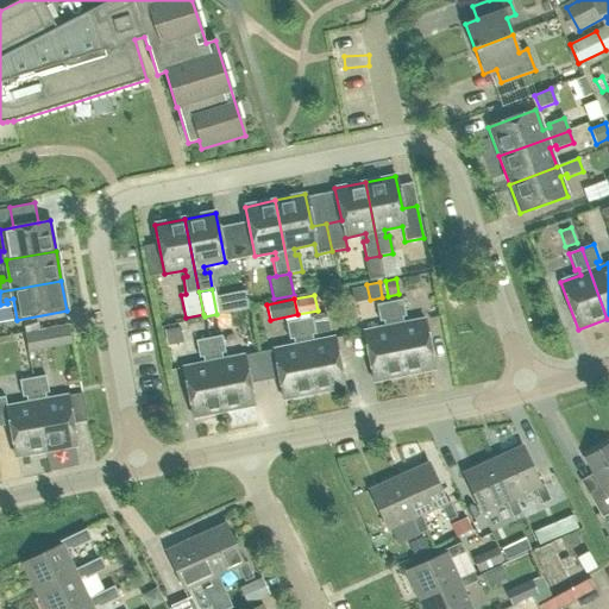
[(389,302),(403,376),(433,370),(424,320),(403,324),(402,318),(406,316),(402,300),(389,302)]
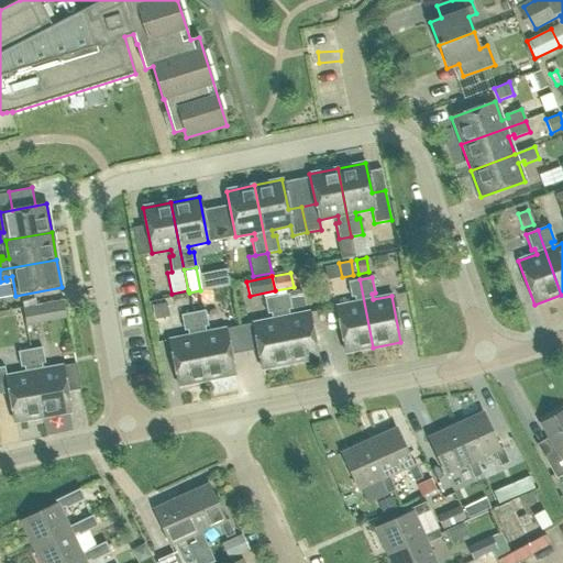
[(373,348),(360,279),(348,283),(351,298),(354,297),(355,304),(335,307),(345,353),(373,348)]
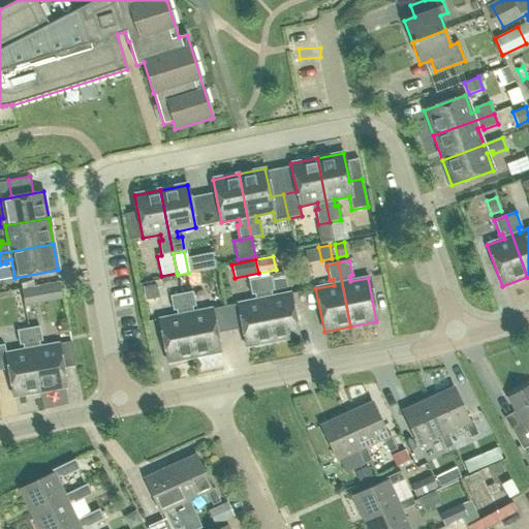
[(284,274),(271,276),(274,290),(287,288),(284,274)]
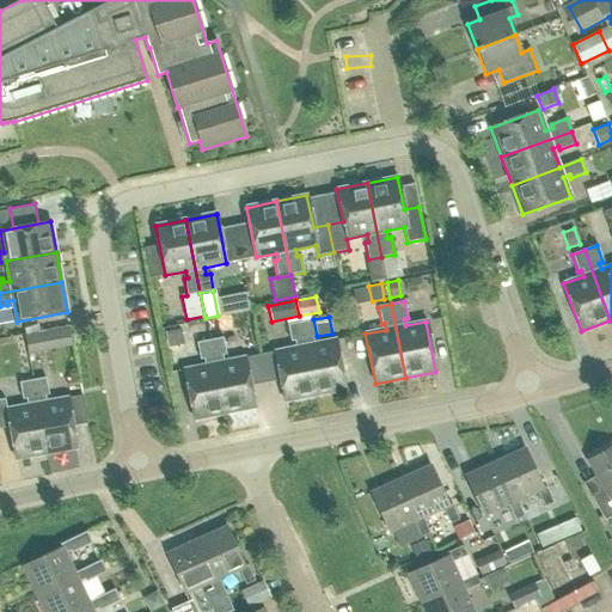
[(300,322),(314,396),(344,390),(335,340),(314,344),(313,337),(317,336),(313,319),(300,322)]
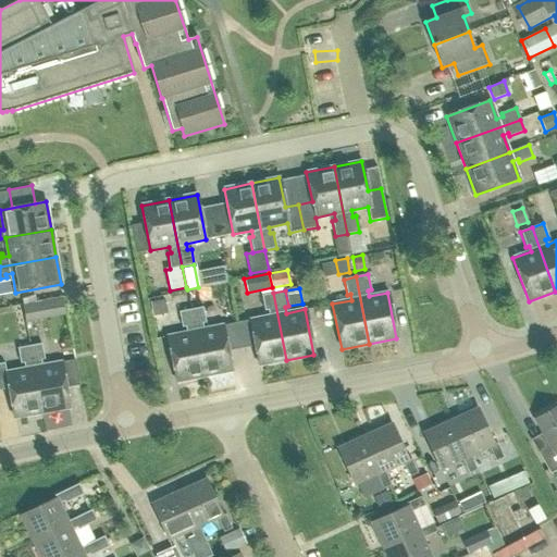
[(286,360),(273,293),(261,296),(264,311),(268,310),(269,317),(249,320),(259,366),(286,360)]
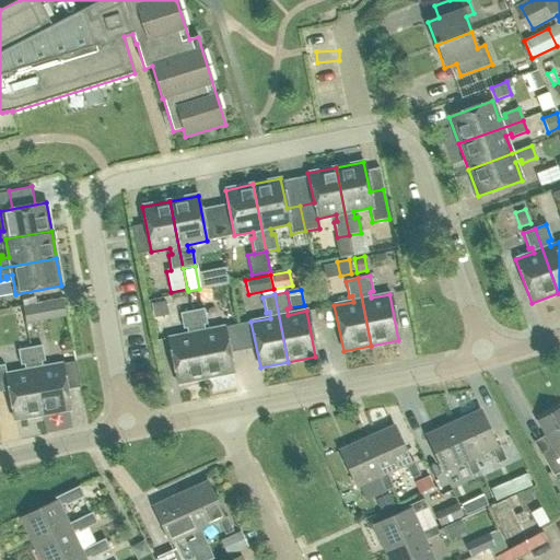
[(43,321),(39,303),(22,306),(25,324),(43,321)]
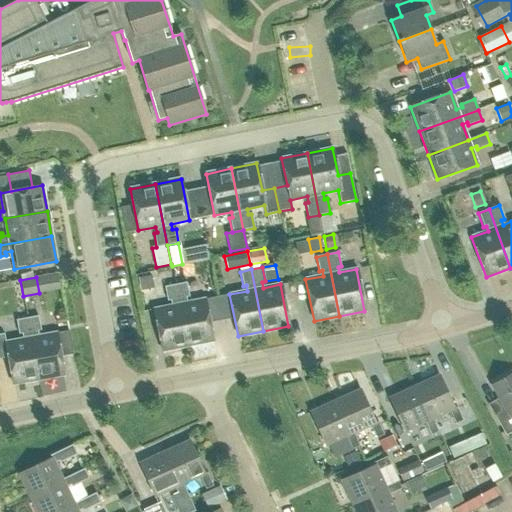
[(175,285),(187,346),(213,341),(204,299),(187,303),(186,297),(189,297),(186,282),(175,285)]
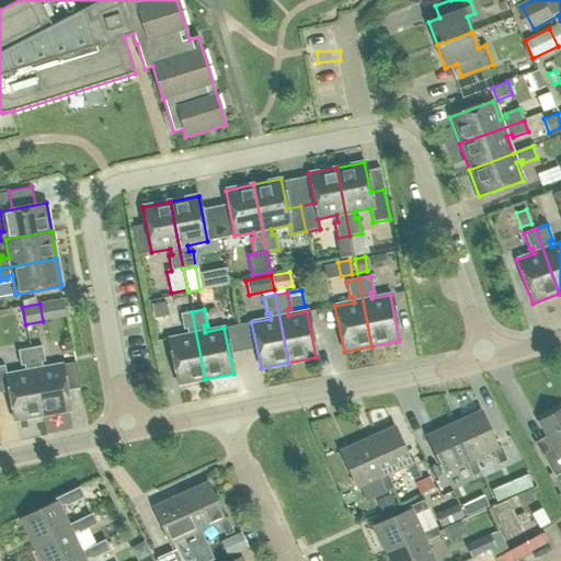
[(205,379),(192,312),(180,315),(183,330),(186,329),(187,335),(169,339),(178,385),(205,379)]
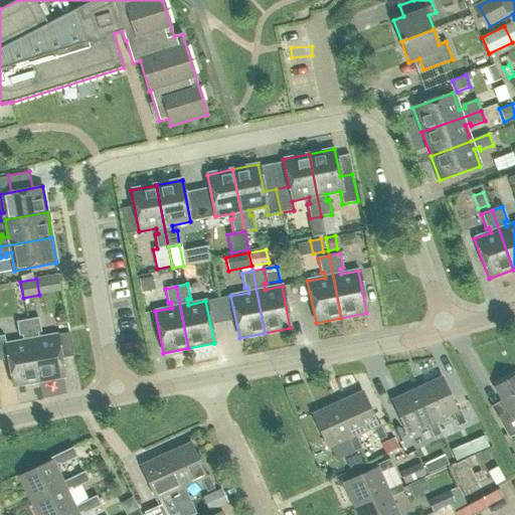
[(27,320),(38,381),(64,377),(56,335),(39,338),(37,333),(41,332),(38,318),(27,320)]
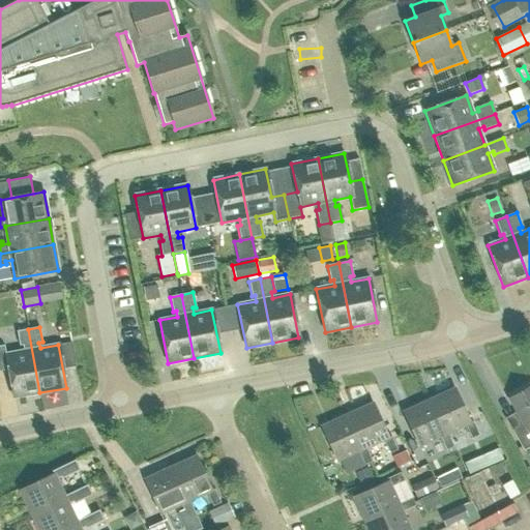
[(39,392),(28,329),(17,331),(19,346),(22,345),(23,351),(5,354),(4,345),(0,345),(0,371),(8,370),(13,398),(39,392)]
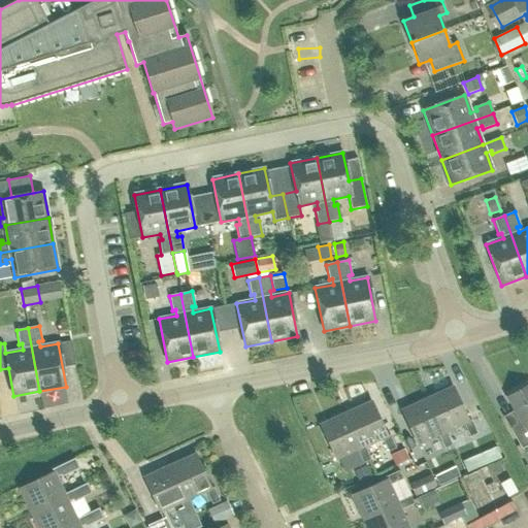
[(527,384),(506,397),(522,423),(512,430),(527,458),(527,384)]
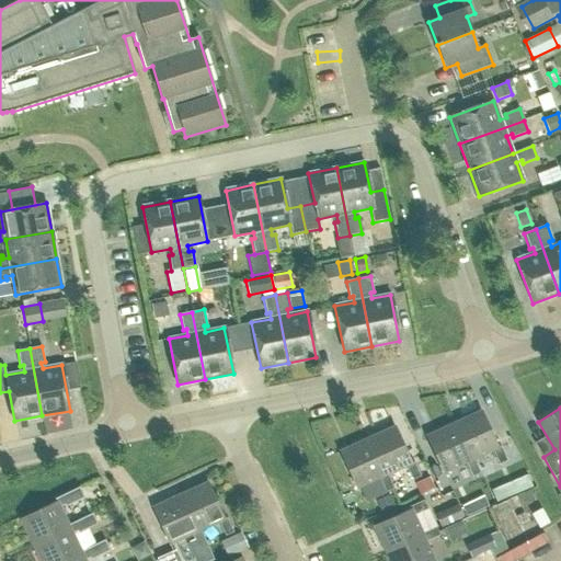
[(454,424),(477,476),(480,474),(473,460),(492,453),(499,466),(506,462),(500,448),(497,449),(480,412),(454,424)]
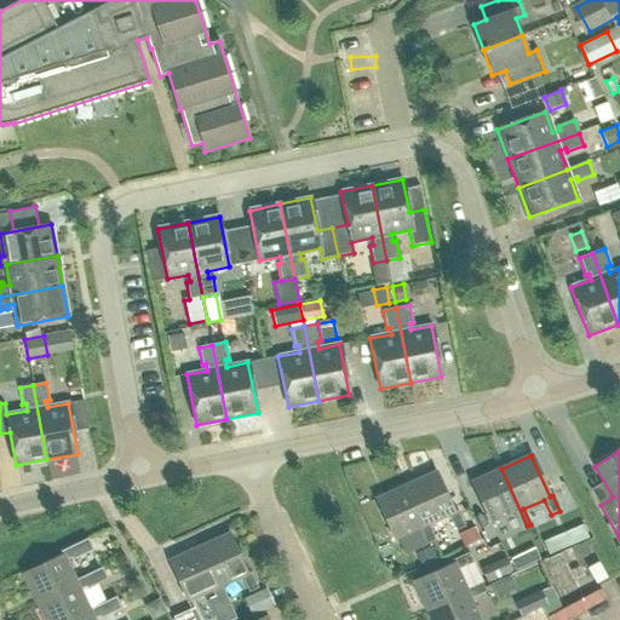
[(527,526),(501,469),(471,483),(489,524),(515,514),(522,528),(527,526)]
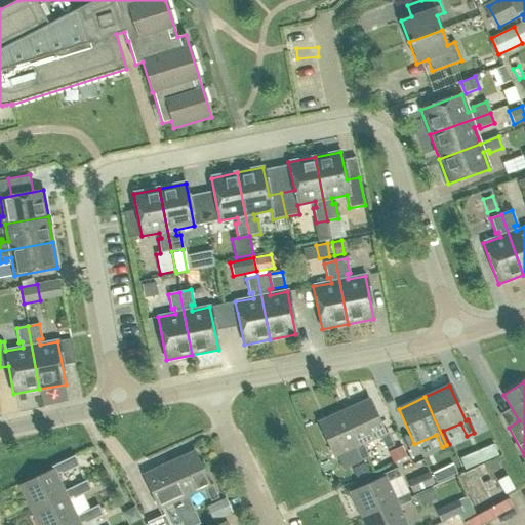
[(342,412),(363,459),(367,458),(361,445),(378,438),(385,451),(392,447),(386,434),(384,435),(368,401),(342,412)]
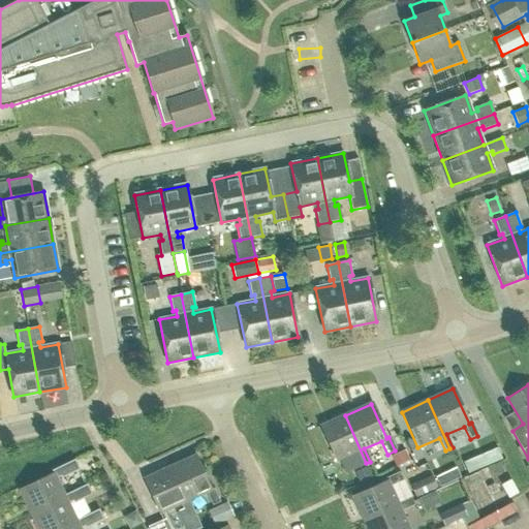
[(366,463),(345,415),(319,427),(335,462),(356,453),(362,465),(366,463)]
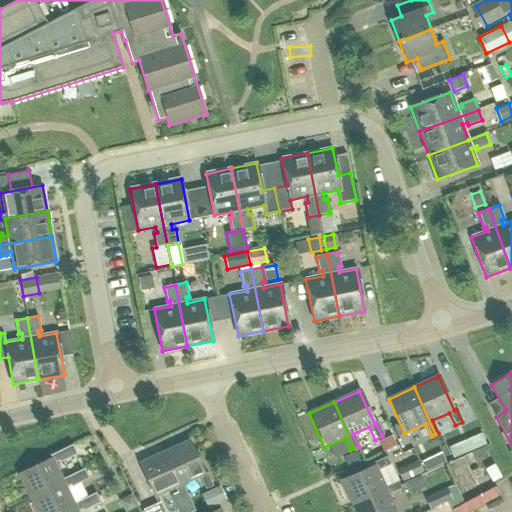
[(397,447),(392,437),(379,443),(384,453),(397,447)]
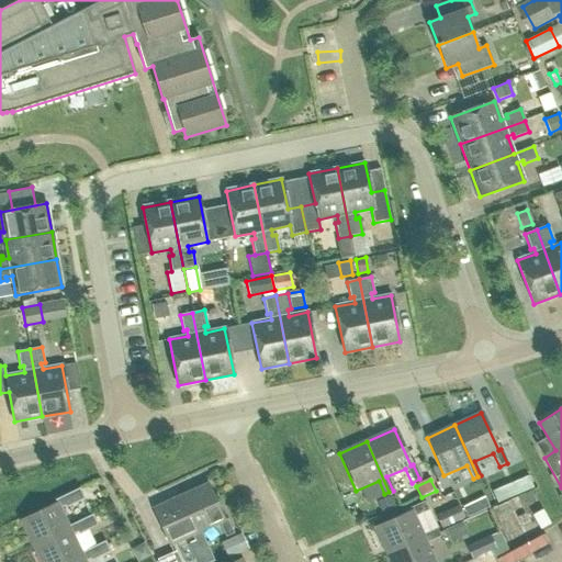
[(197,532),(200,531),(218,523),(224,537),(233,534),(226,519),(224,520),(206,483),(179,495),(197,532)]
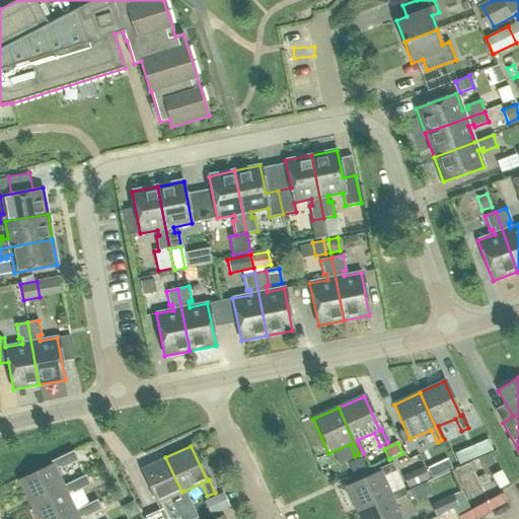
[(56,469),(68,463),(78,458),(75,450),(52,462),(53,464),(18,480),(30,506),(65,489),(64,486),(56,469)]
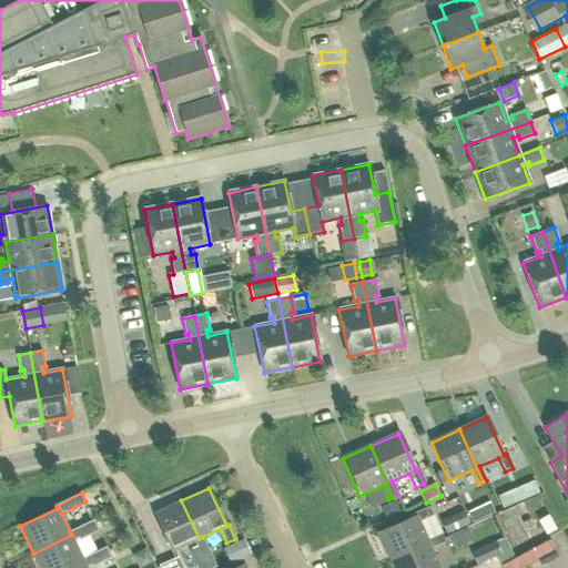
[(199,538),(181,500),(153,514),(171,551),(193,540),(200,555),(208,551),(202,537),(199,538)]
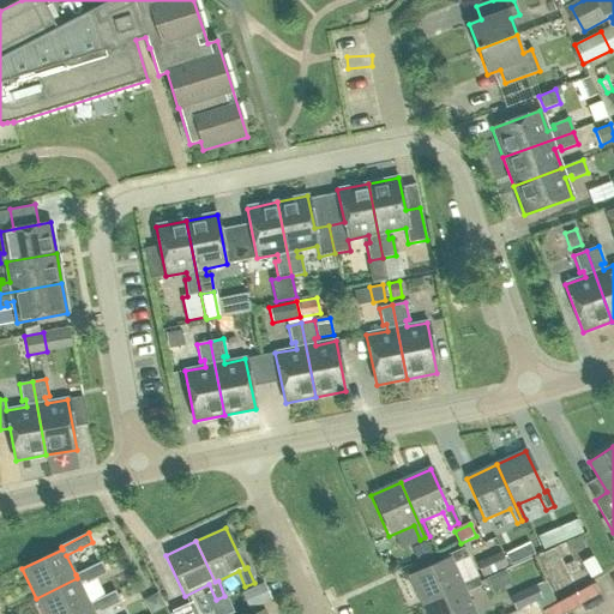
[(413,549),(419,563),(433,557),(427,543),(413,549)]
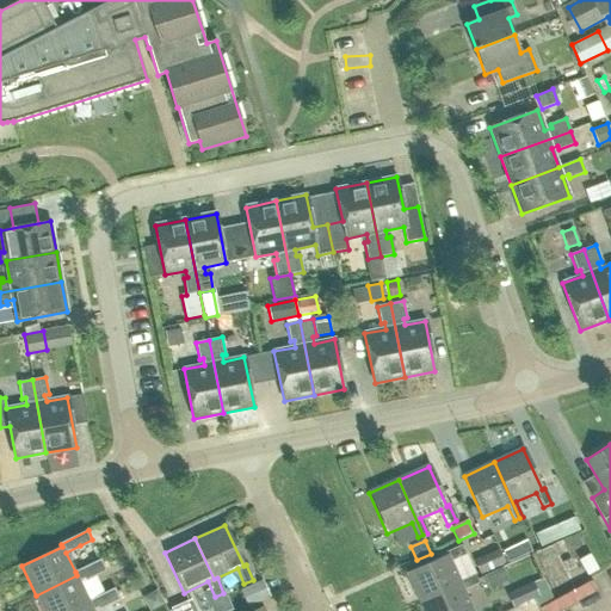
[(460,585),(458,581),(449,561),(464,555),(461,545),(445,553),(446,556),(406,573),(419,603),(460,585)]
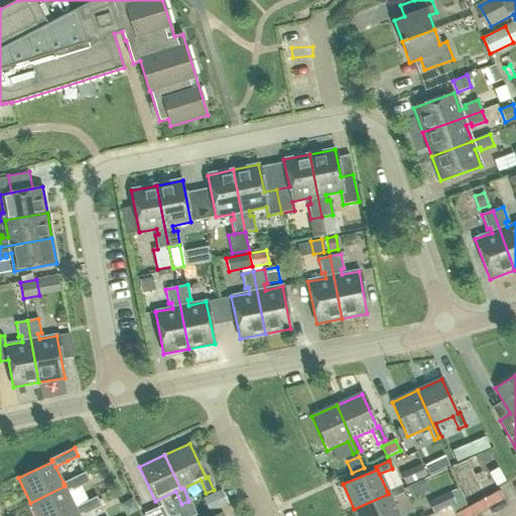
[(420,464),(401,473),(406,484),(425,475),(420,464)]
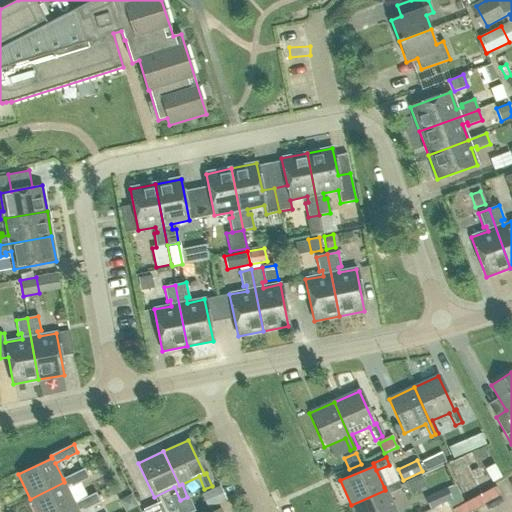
[(484,470),(491,482),(500,477),(493,465),(484,470)]
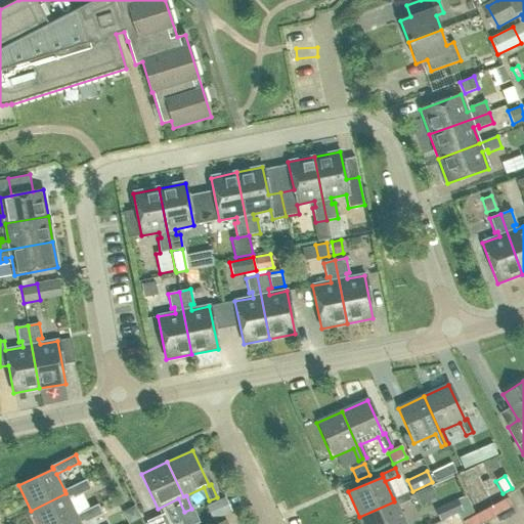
[(87,479),(64,490),(66,493),(31,511),(37,523),(66,523),(78,519),(76,515),(68,498),(91,487),(87,479)]
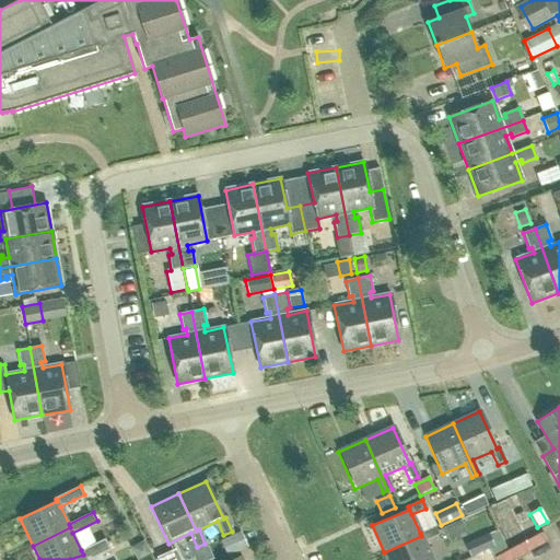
[(421,536),(384,552),(387,559),(431,559),(423,541),(438,535),(434,527),(420,533),(421,536)]
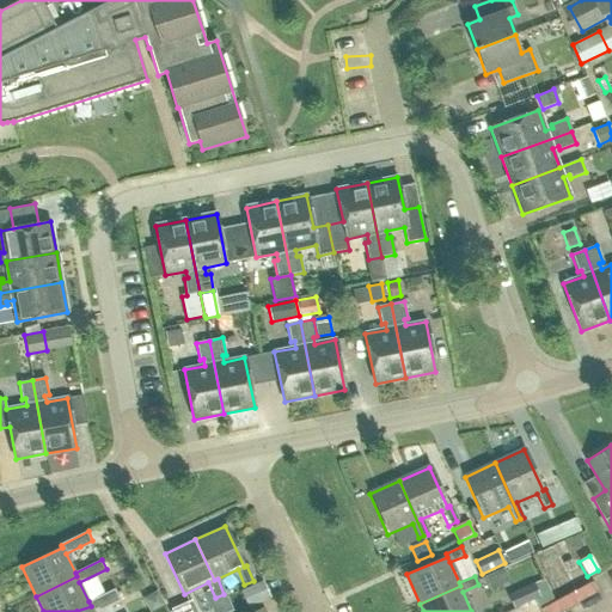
[(248,607),(270,597),(263,580),(240,591),(248,607)]
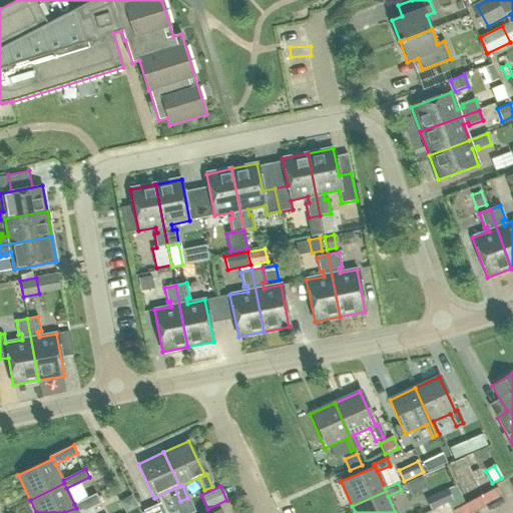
[(448,490),(453,500),(448,502),(451,509),(464,503),(457,486),(448,490)]
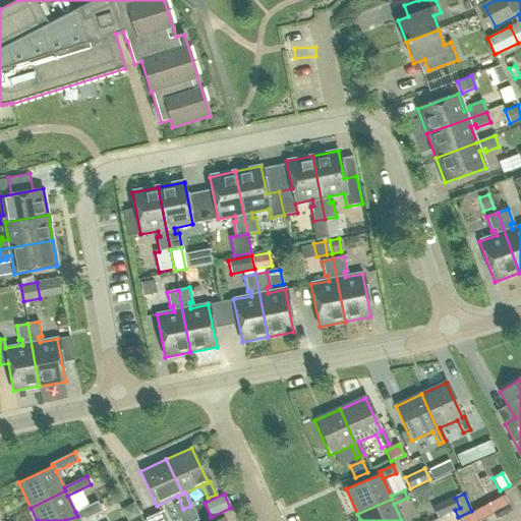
[(455,510),(460,508),(455,498),(454,496),(431,506),(438,518),(455,510)]
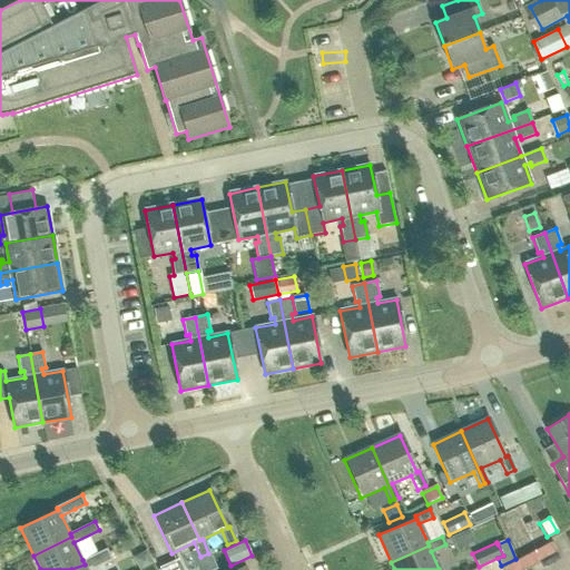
[(97,553),(82,560),(85,564),(71,569),(87,569),(100,562),(112,557),(108,549),(97,553)]
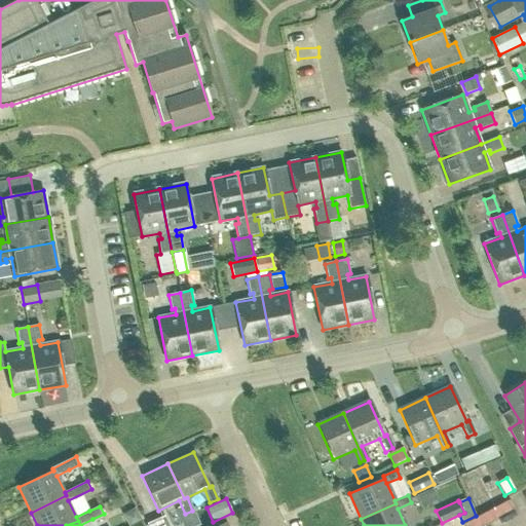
[(127,525),(128,525),(141,520),(135,508),(122,514),(127,525)]
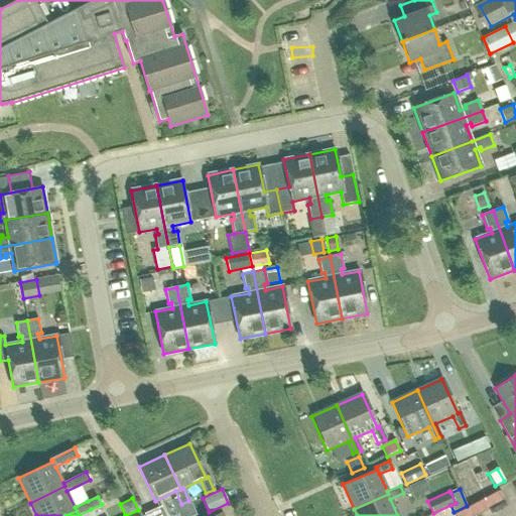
[(144,513),(144,515),(165,515),(161,506),(144,513)]
